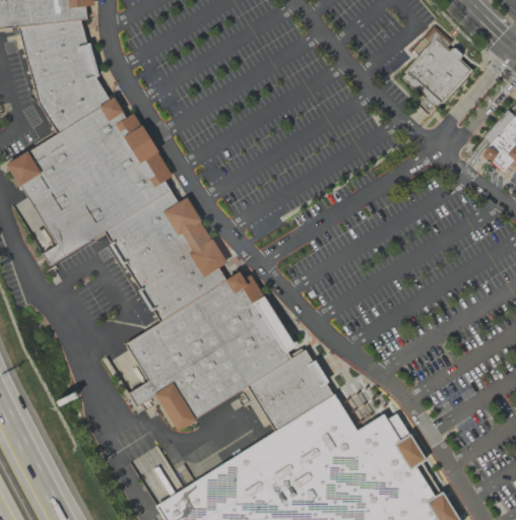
[(19,24),(0,27),(0,0),(95,0),(97,6),(85,6),(88,18),(82,19),(19,24)]
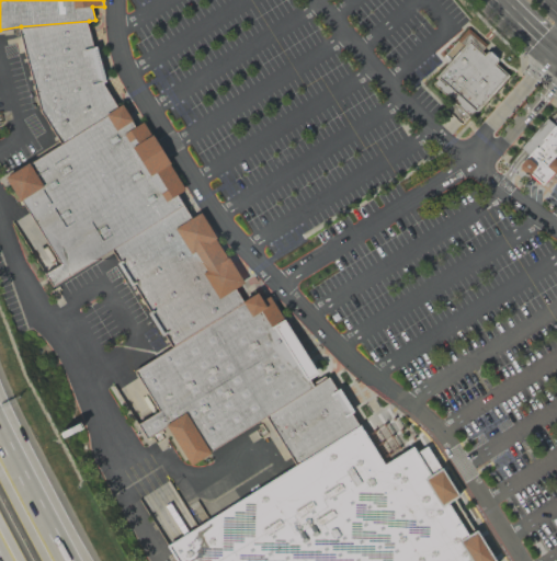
[(63,142),(43,111),(21,26),(89,21),(94,47),(100,46),(109,82),(103,83),(121,107),(63,142)]
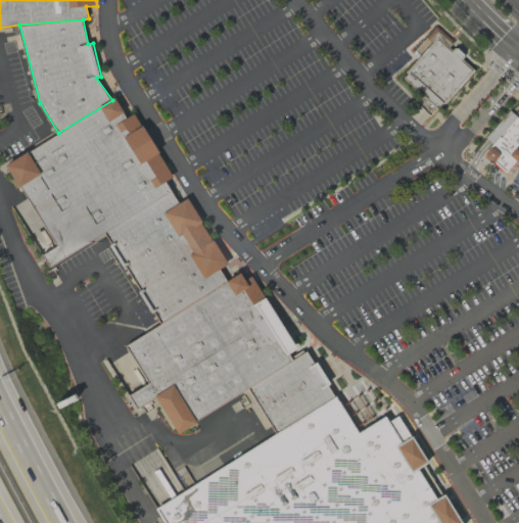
[(408,79),(439,106),(470,70),(458,60),(463,54),(456,48),(453,50),(451,47),(456,41),(439,27),(429,37),(436,43),(411,72),(412,74),(408,79)]
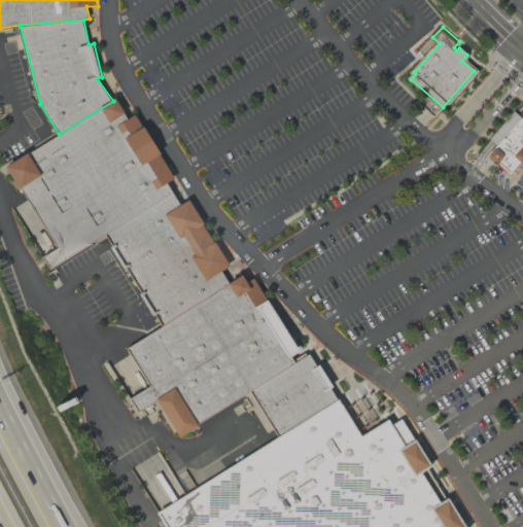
[(107,235),(51,269),(44,258),(58,248),(7,167),(59,134),(113,101),(117,98),(126,119),(138,114),(175,177),(168,182),(173,192),(107,235)]
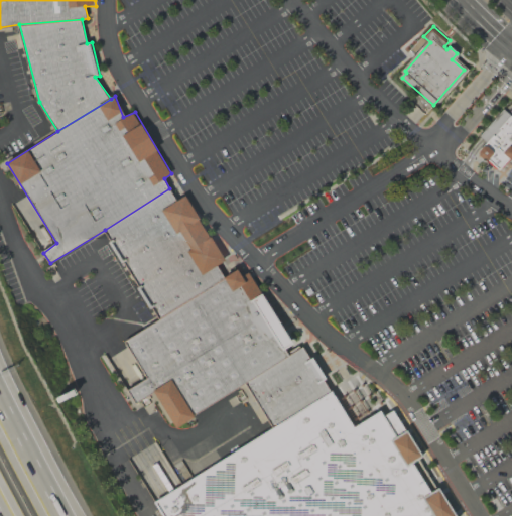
[(506,108),(482,135),(487,138),(490,140),(480,150),(481,154),(487,159),(490,159),(502,169),(511,159),(511,111),(506,108)]
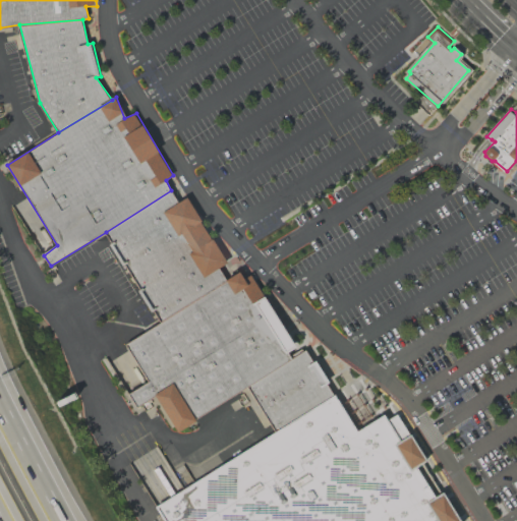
[(171,190),(106,232),(161,323),(228,280),(220,269),(227,264),(188,197),(179,203),(171,190)]
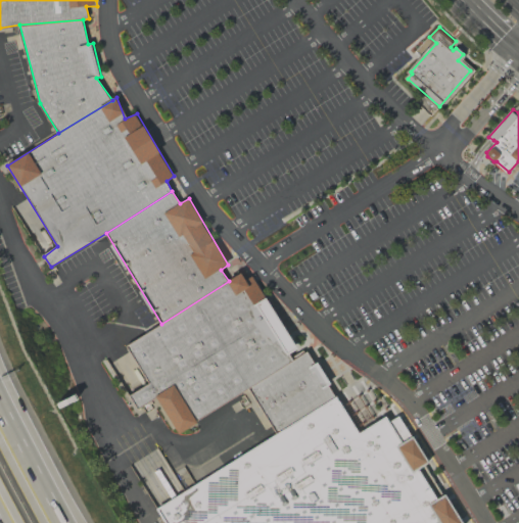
[(295,360),(290,354),(297,349),(254,276),(245,281),(242,273),(229,281),(161,324),(127,345),(149,383),(131,395),(139,408),(156,397),(179,434),(249,387),(295,360)]
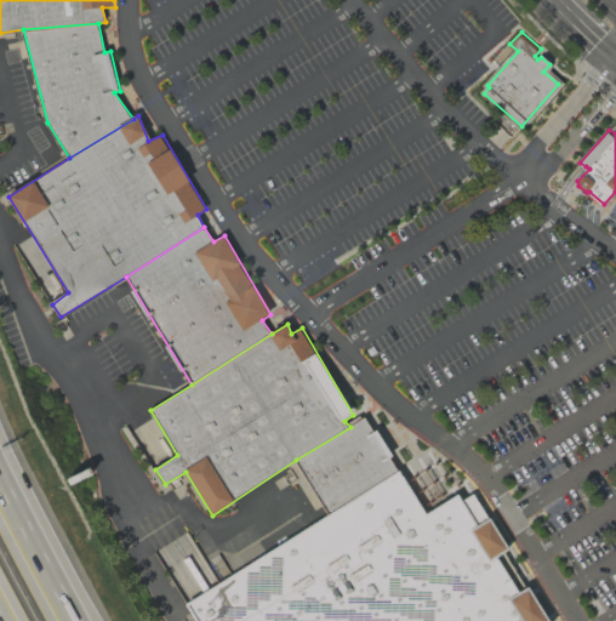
[(330,513),(296,460),(351,427),(364,419),(399,471),(330,513)]
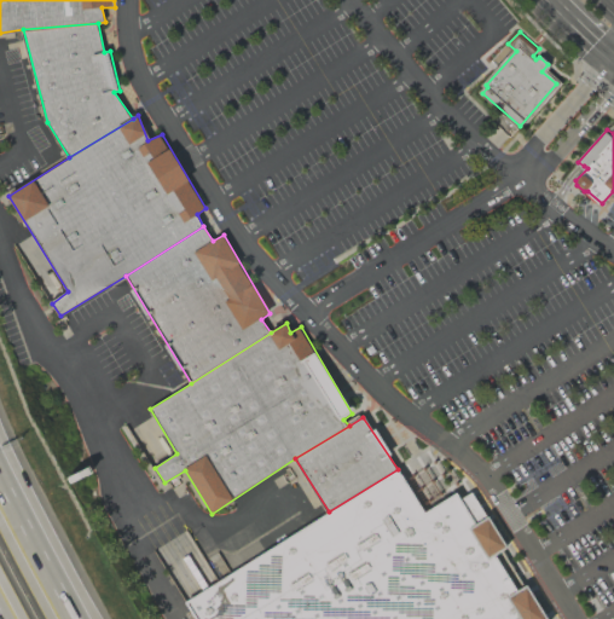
[(398,469),(329,512),(190,603),(198,618),(549,618),(528,588),(517,595),(493,556),(507,548),(491,521),(474,532),(455,501),(426,515),(398,469)]
